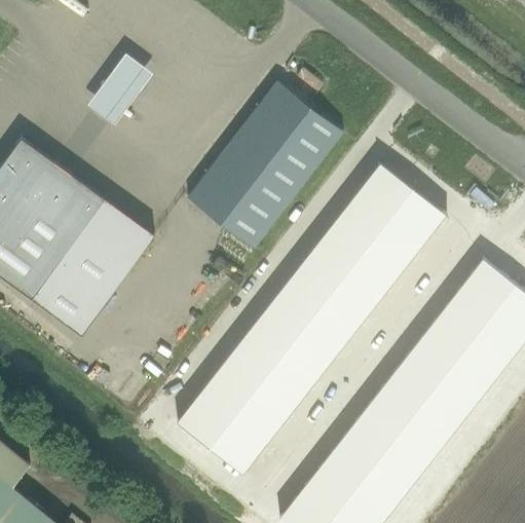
[(140,51),(101,103),(128,123),(166,71),(140,51)]
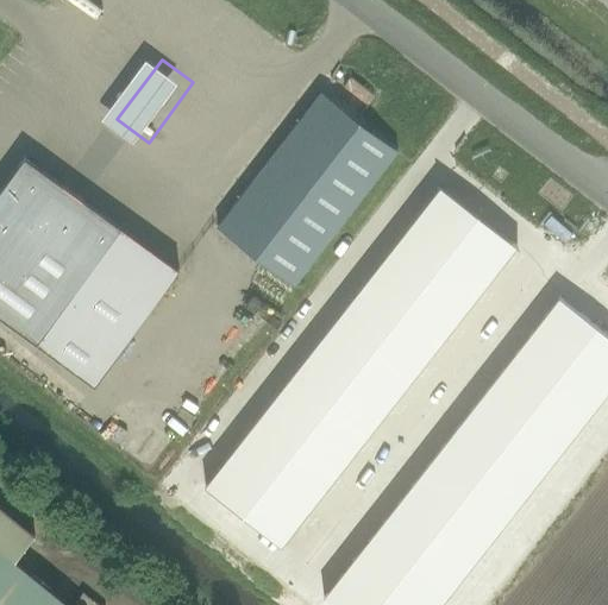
[(321,95),(217,231),(293,289),(397,153),(321,95)]
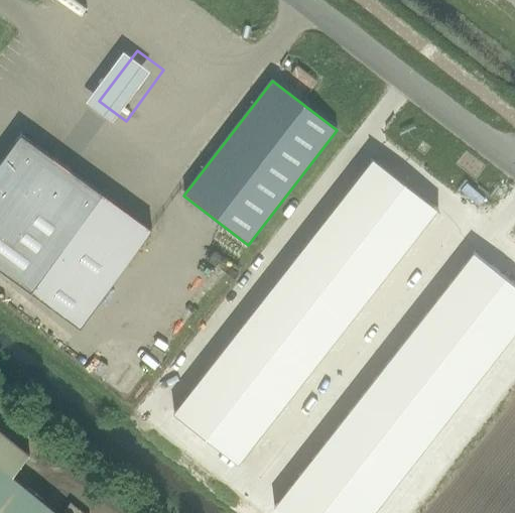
[(20,136),(0,163),(0,272),(80,331),(152,234),(20,136)]
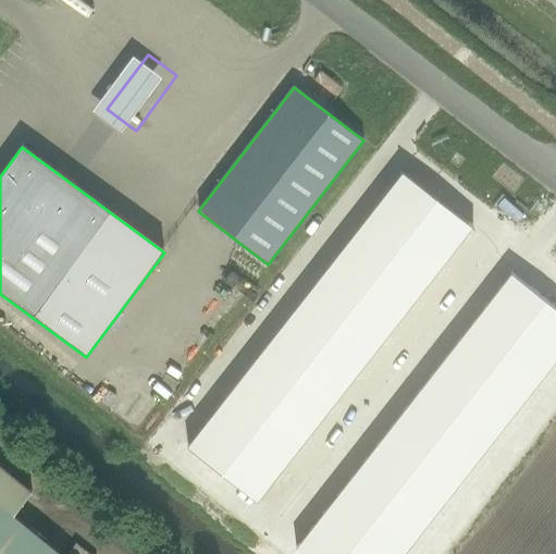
[(257,502),(471,228),(471,229),(472,228),(403,173),(402,173),(403,174),(187,447),(257,502)]
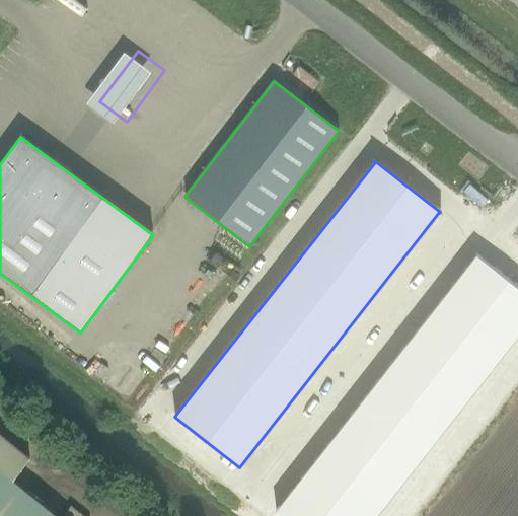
[(517,289),(475,255),(276,511),(281,515),(374,515),(517,333),(517,289)]
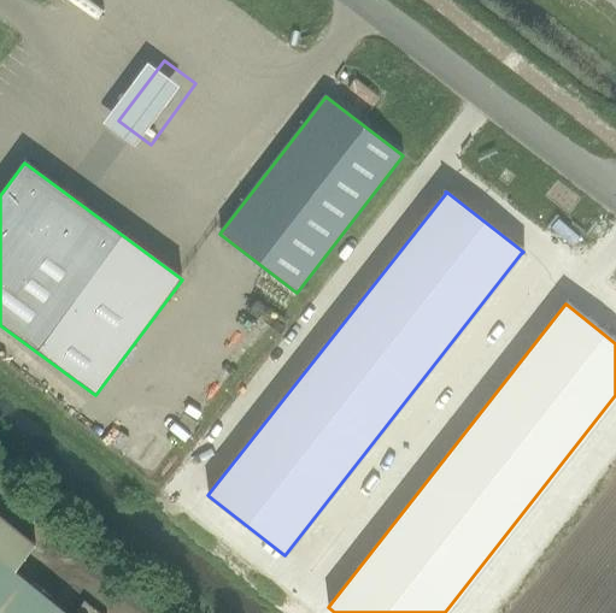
[(64,612),(15,572),(35,547),(0,519),(0,612),(64,612)]
